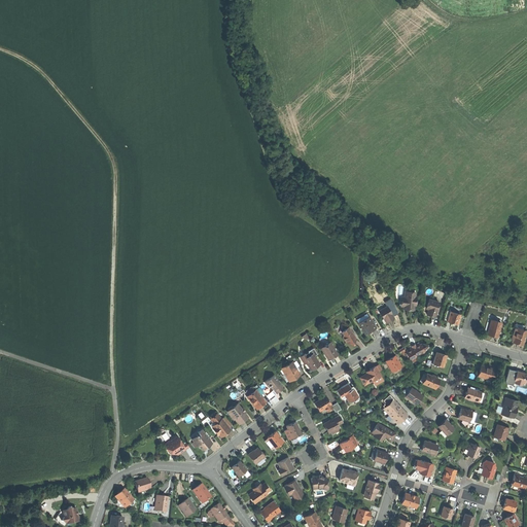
[(409,308),(414,309),(414,305),(415,305),(416,295),(415,295),(415,291),(405,290),(405,296),(403,306),(403,308),(409,308)]
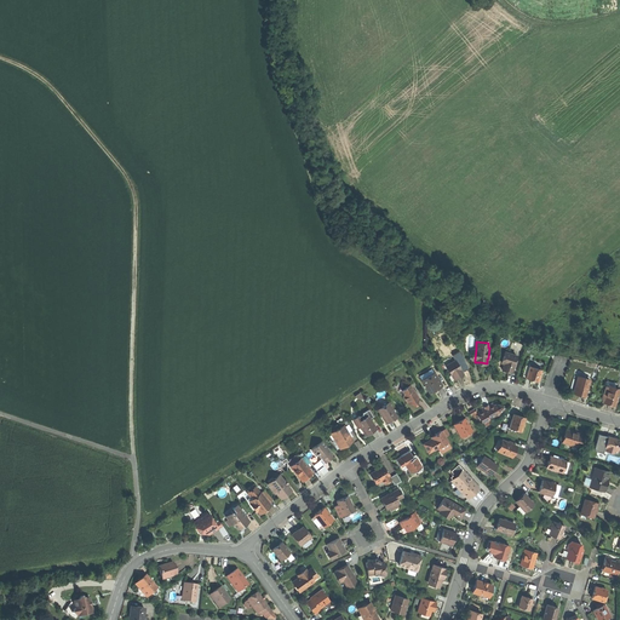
[(506,371),(511,372),(516,355),(505,351),(501,362),(505,363),(503,369),(506,371)]
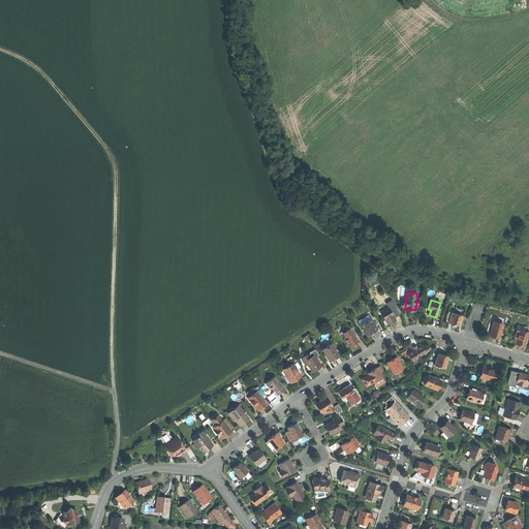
[(380,311),(384,319),(385,318),(386,319),(387,321),(387,322),(392,320),(395,318),(387,307),(380,311)]
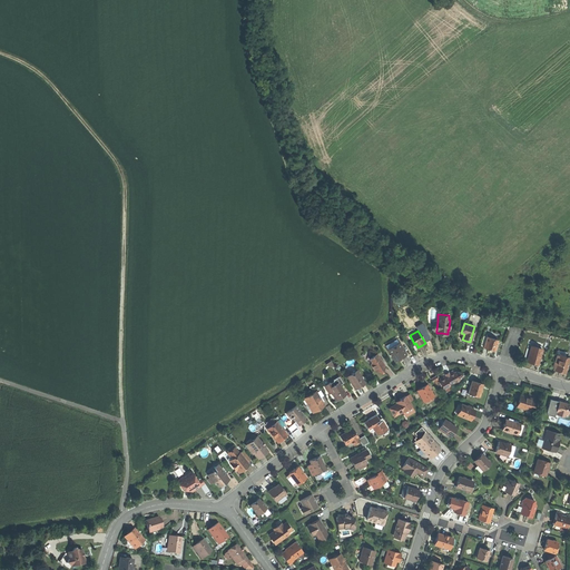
[(497,340),(485,336),(482,346),(488,349),(493,350),(497,340)]
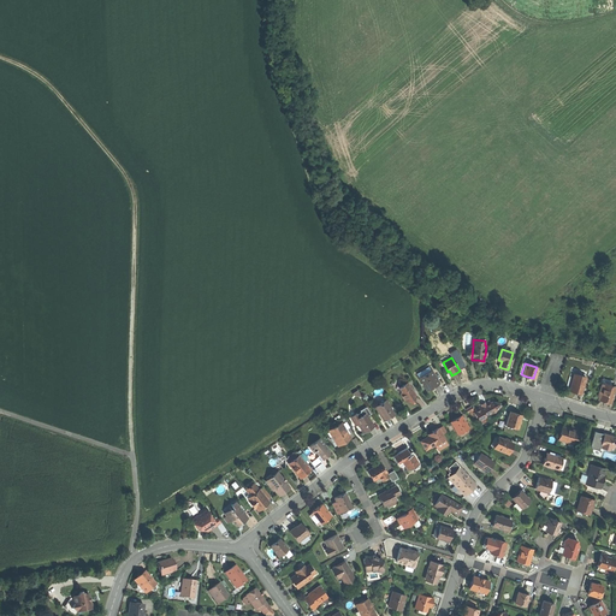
[(416,374),(419,378),(432,371),(430,366),(416,374)]
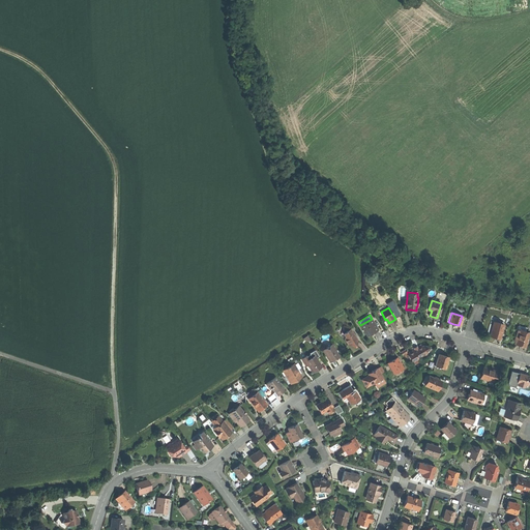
[(372,319),(360,325),(366,334),(372,331),(373,332),(378,329),(372,319)]
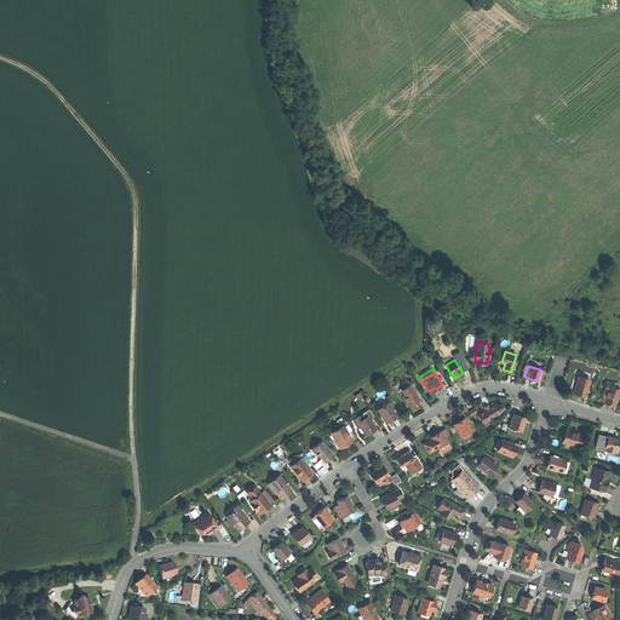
[(578,394),(584,396),(589,379),(578,375),(573,392),(578,394)]
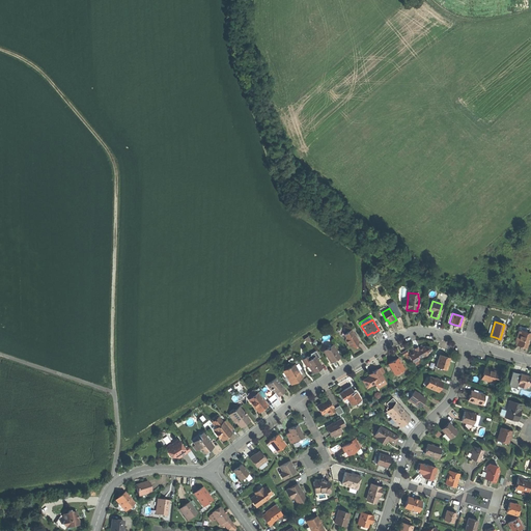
[(514,342),(518,342),(521,331),(527,333),(528,329),(520,326),(514,342)]
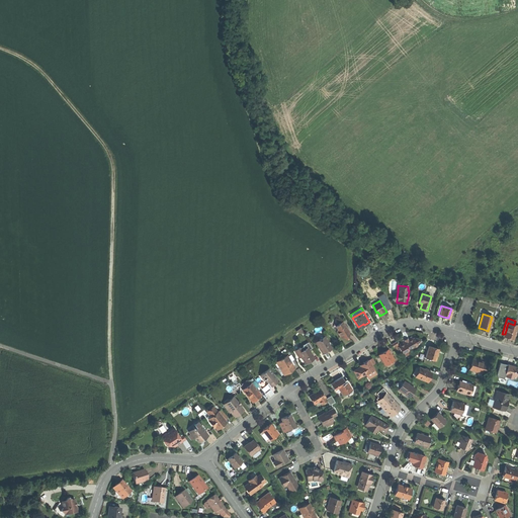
[(348,332),(343,322),(338,325),(336,332),(337,332),(341,338),(348,339),(348,336),(349,332),(348,332)]
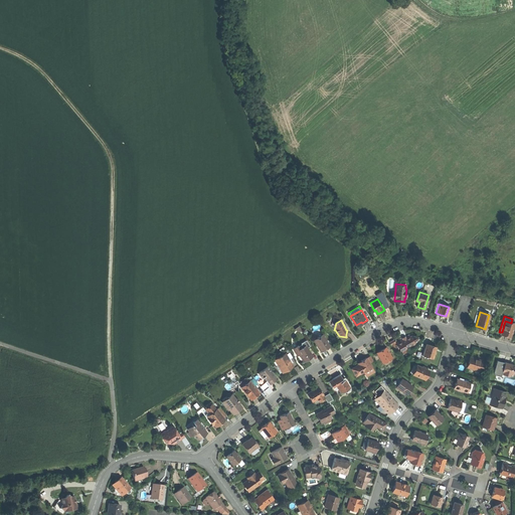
[(506,334),(511,336),(514,324),(511,323),(505,321),(502,332),(501,333),(506,334)]
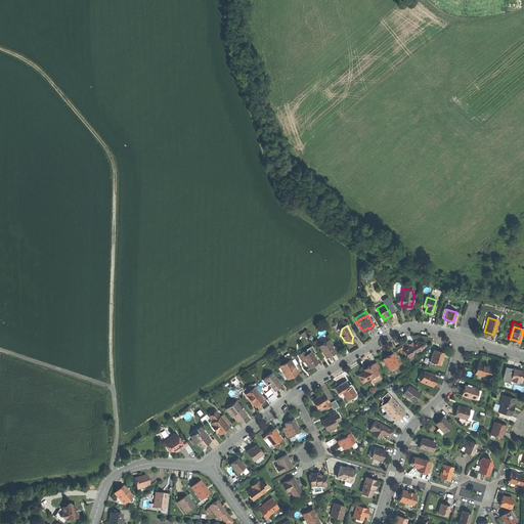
[(331,355),(335,352),(329,341),(319,347),(322,351),(324,354),(325,357),(331,355)]
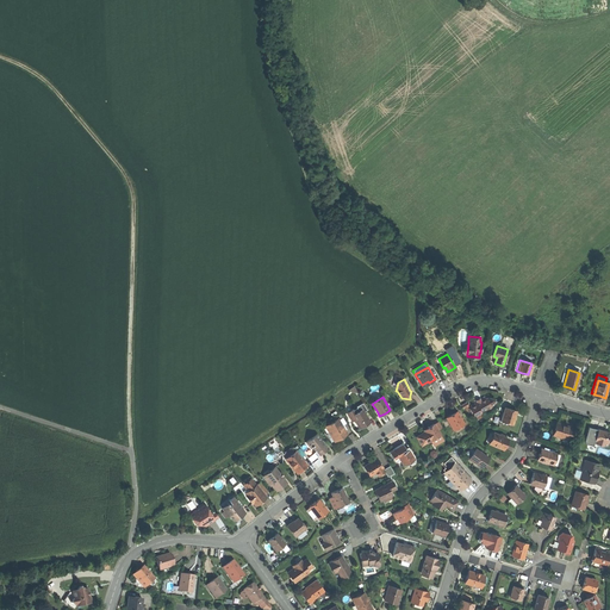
[(461,405),(465,412),(471,410),(472,412),(473,412),(477,419),(483,416),(483,415),(486,412),(485,410),(491,408),(486,399),(485,397),(479,400),(477,402),(475,403),(474,402),(468,405),(466,402),(461,405)]
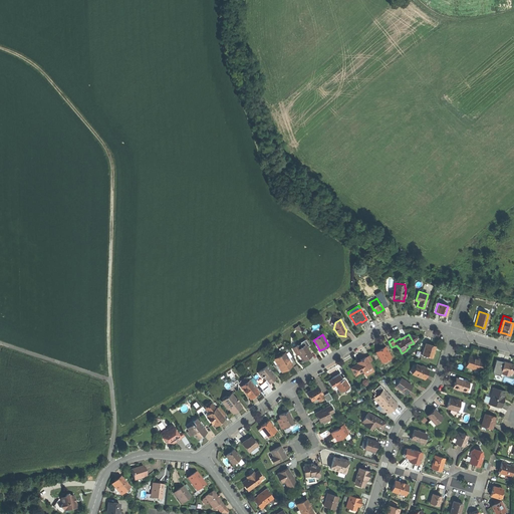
[(297,354),(299,353),(297,350),(305,345),(306,347),(310,344),(307,338),(300,342),(301,343),(298,345),(298,344),(293,347),(297,354)]
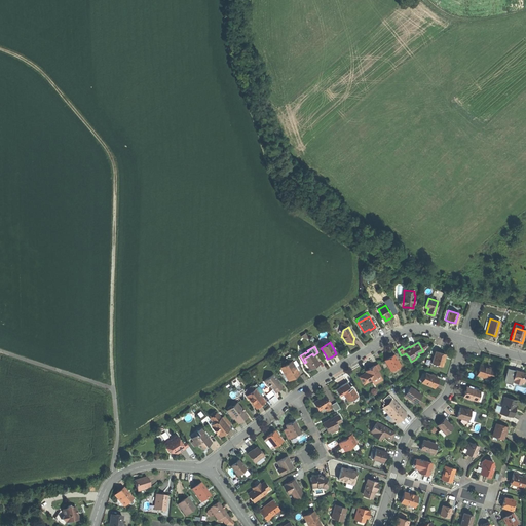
[(445,353),(436,350),(431,363),(442,366),(444,360),(445,353)]
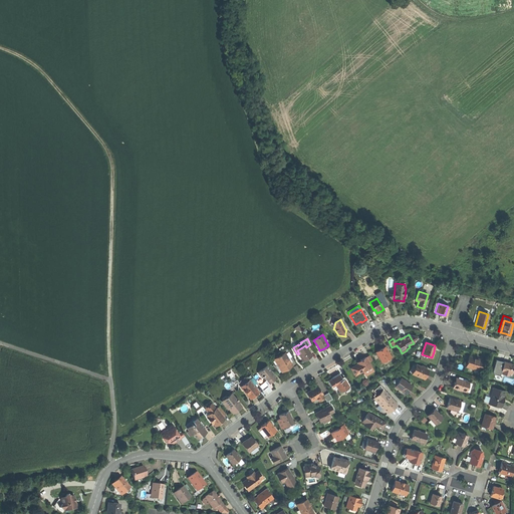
[(305,345),(297,350),(299,353),(303,360),(307,358),(311,355),(306,347),(305,345)]
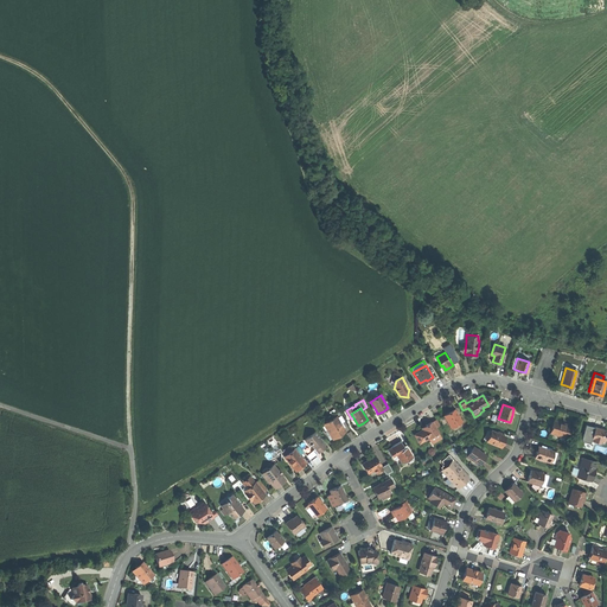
[(449,413),(445,416),(452,428),(461,422),(454,410),(449,413)]
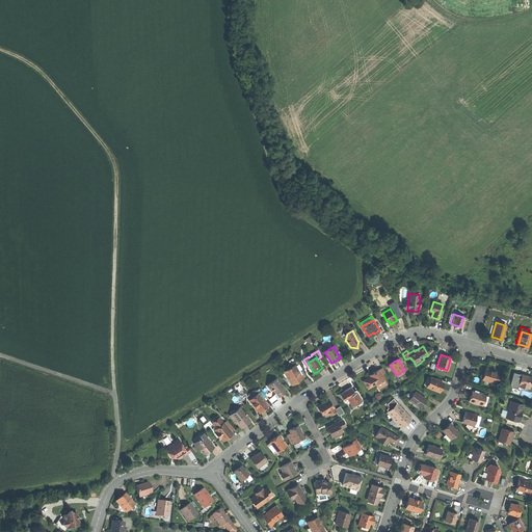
[(295,365),(285,372),(287,376),(289,375),(293,382),(297,380),(302,377),(295,365)]
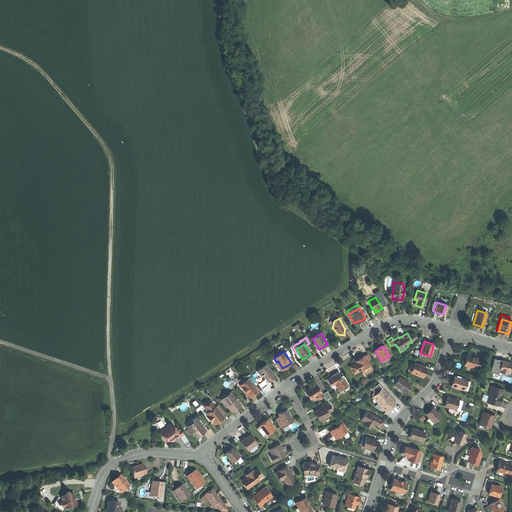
[(357,362),(354,364),(358,370),(369,363),(365,355),(359,358),(360,360),(357,362)]
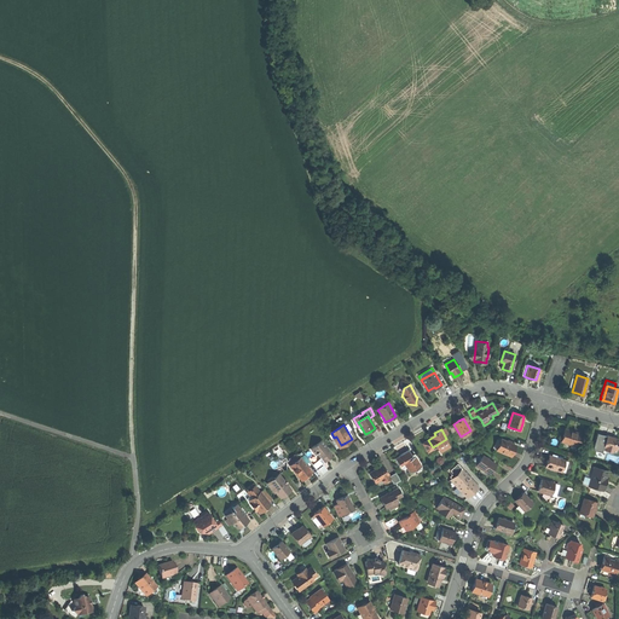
[(572,431),(565,429),(561,441),(578,446),(582,434),(572,431)]
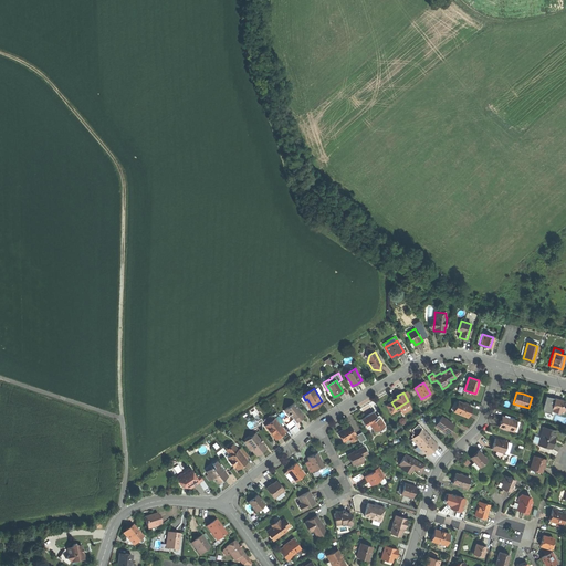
[(551,411),(552,408),(555,399),(546,396),(543,409),(544,411),(546,412),(546,410),(551,411)]
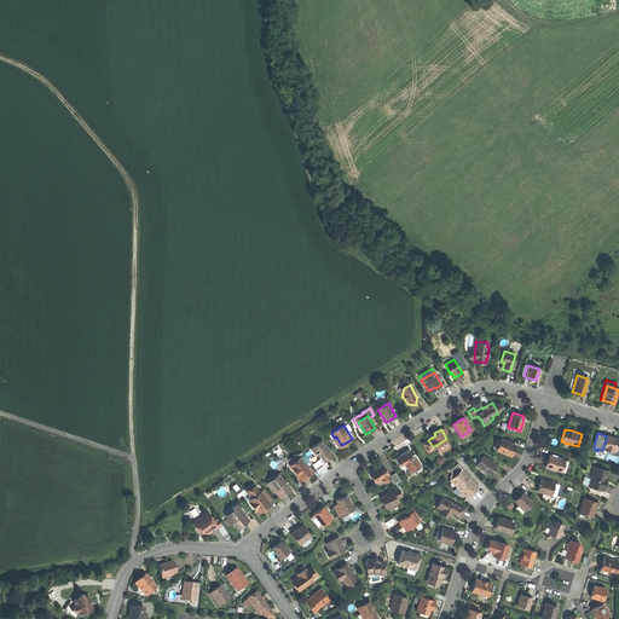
[(618,439),(611,437),(607,435),(607,437),(603,446),(605,446),(605,449),(613,451),(613,449),(615,450),(618,439)]
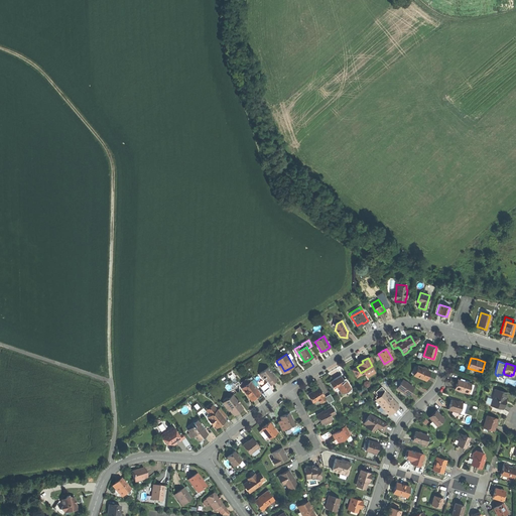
[(414,375),(426,380),(427,375),(430,370),(417,365),(414,375)]
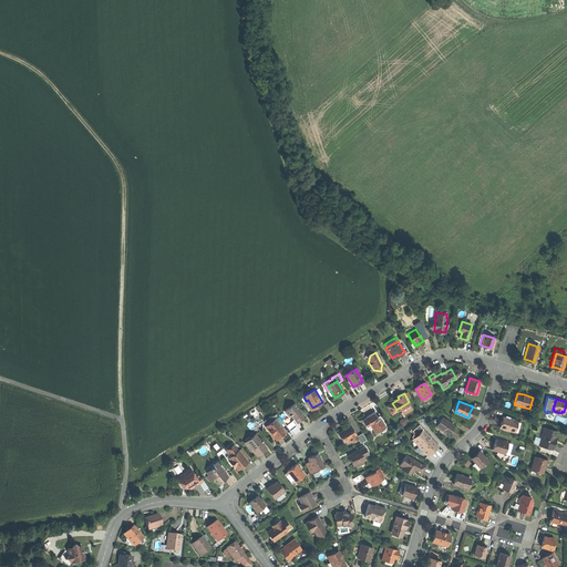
[(413,409),(409,402),(397,410),(392,403),(388,405),(392,414),(401,409),(403,412),(404,411),(405,413),(413,409)]
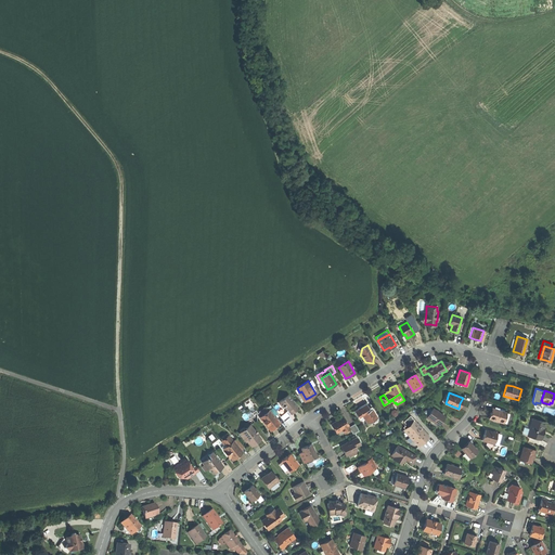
[(286,397),(279,402),(283,408),(285,405),(288,410),(286,412),(289,416),(294,412),(298,409),(294,403),(295,402),(289,395),(286,397)]
